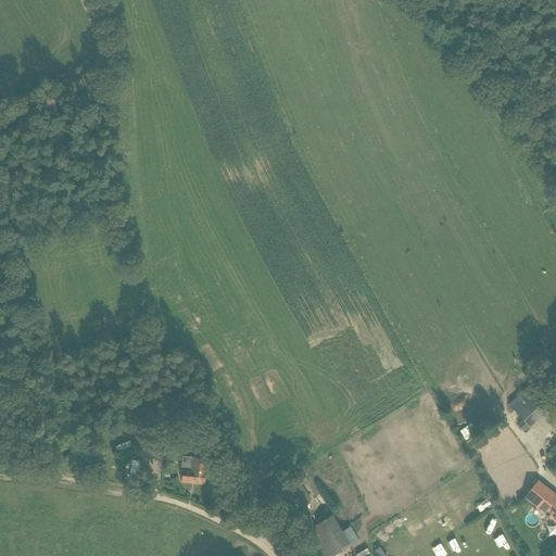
[(520,416),(546,392),(538,383),(512,407),(520,416)]
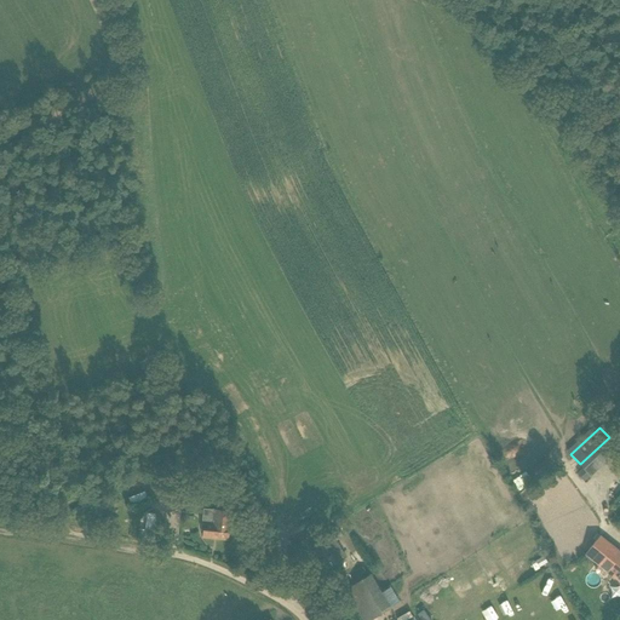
[(159,501),(167,501),(167,500),(183,501),(183,488),(159,487),(159,501)]
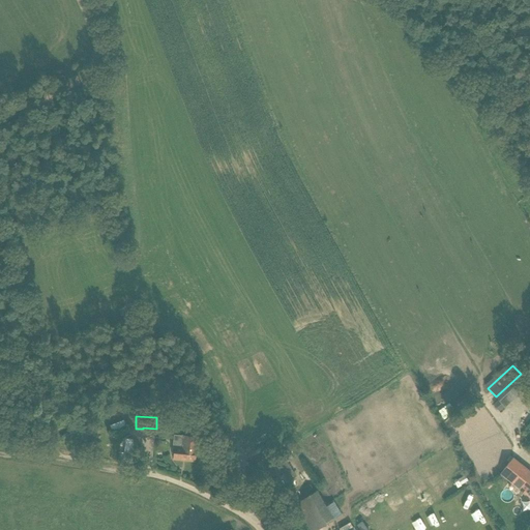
[(113,431),(126,425),(124,420),(111,425),(113,431)]
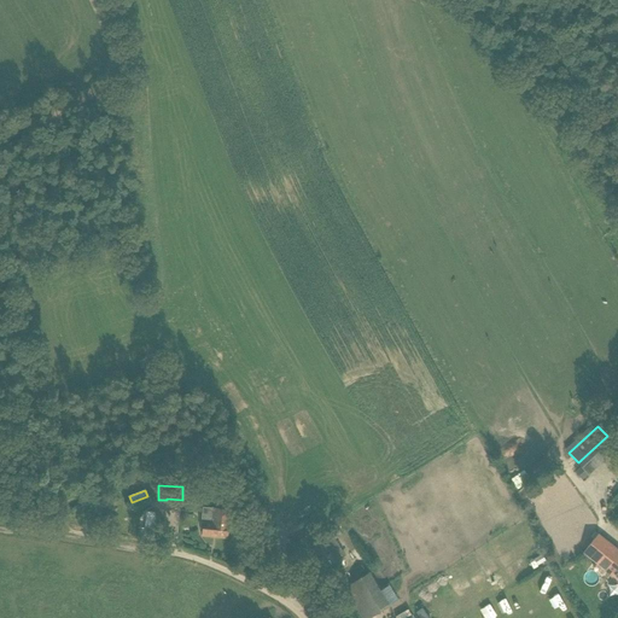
[(202,536),(227,538),(228,530),(231,531),(233,509),(213,508),(213,514),(202,513),(200,529),(203,529),(202,536)]
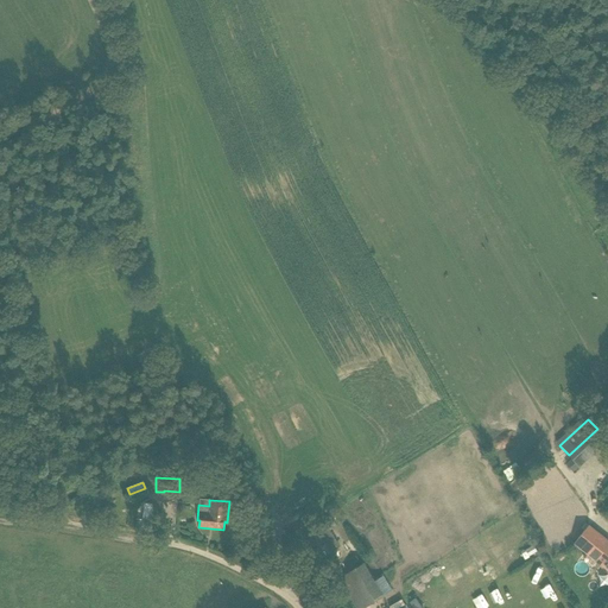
[(339,546),(329,530),(336,525),(331,518),(304,533),(318,558),(339,546)]
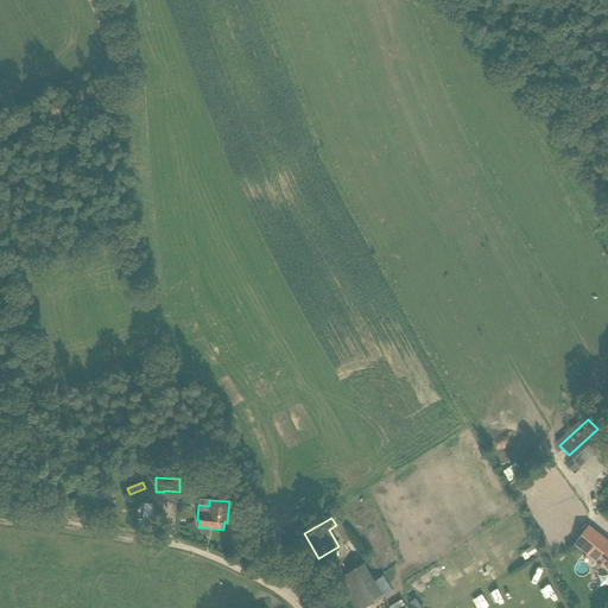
[(572,544),(607,571),(607,540),(588,525),(572,544)]
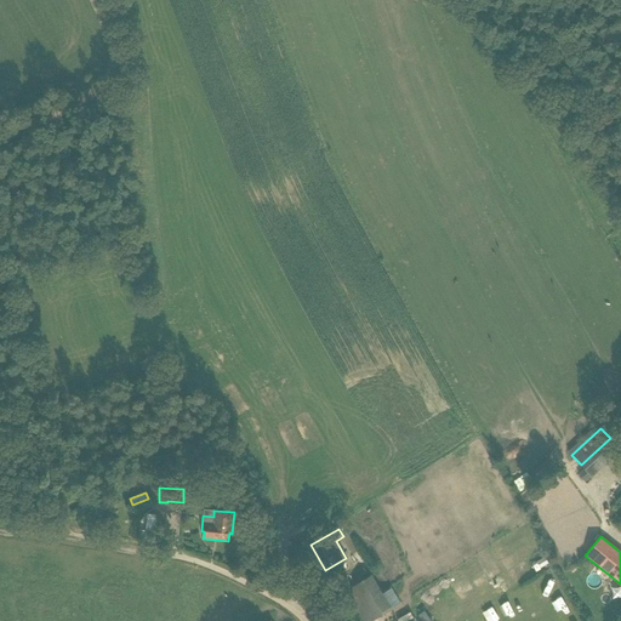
[(346,591),(364,620),(370,620),(391,609),(371,576),(346,591)]
